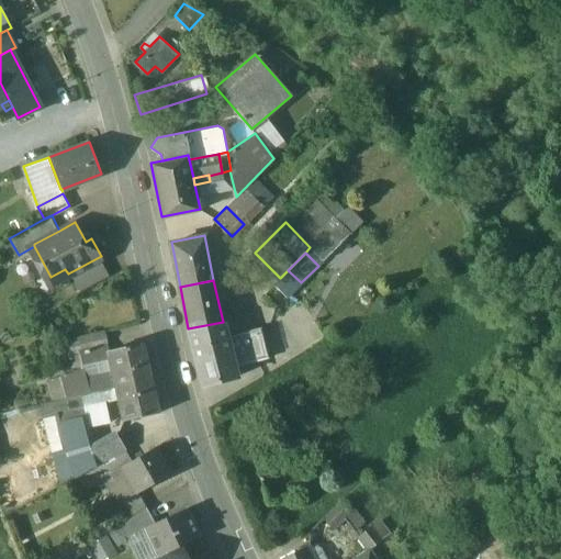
[(290,302),(272,284),(264,293),(281,311),(290,302)]
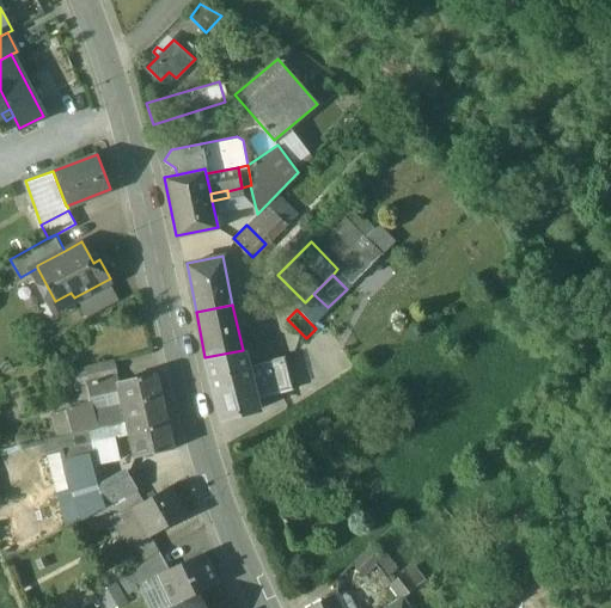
[(243,350),(205,357),(220,418),(257,409),(255,398),(246,366),(243,350)]
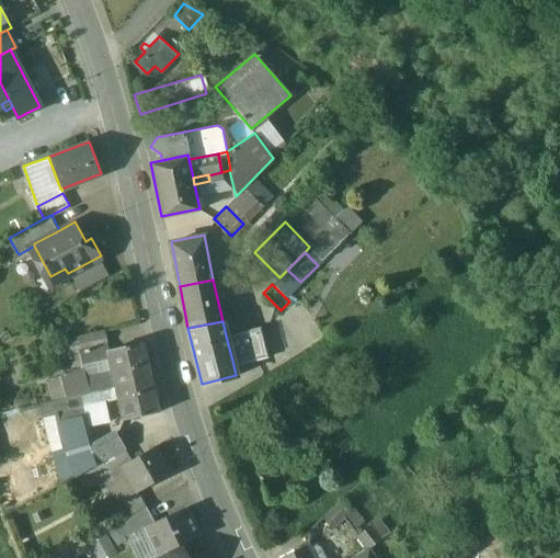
[(260,327),(226,336),(233,365),(267,357),(260,327)]
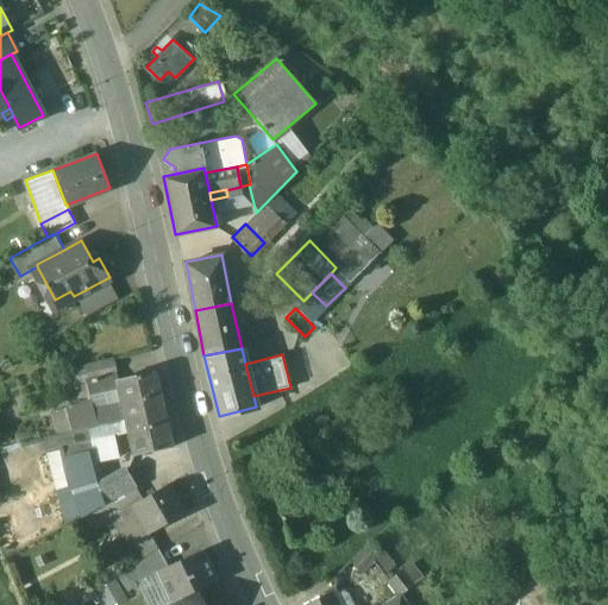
[(116,358),(74,367),(79,386),(87,384),(86,380),(118,372),(116,358)]
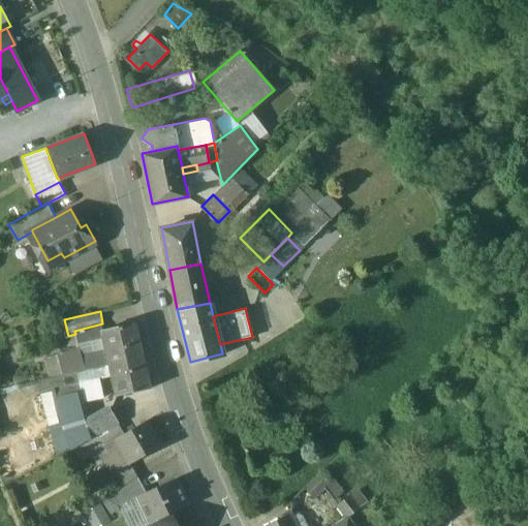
[(104,330),(102,331),(104,338),(106,349),(110,362),(142,353),(135,322),(104,330)]
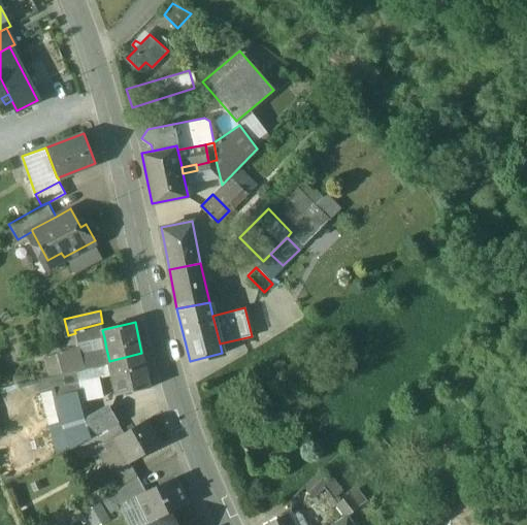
[(102,323),(74,330),(75,333),(77,343),(104,337),(102,330),(104,329),(102,323)]
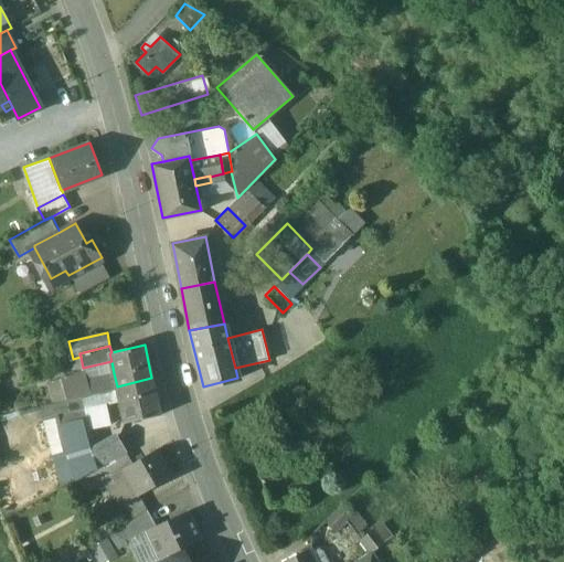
[(114,373),(95,378),(98,391),(100,390),(117,386),(114,373)]
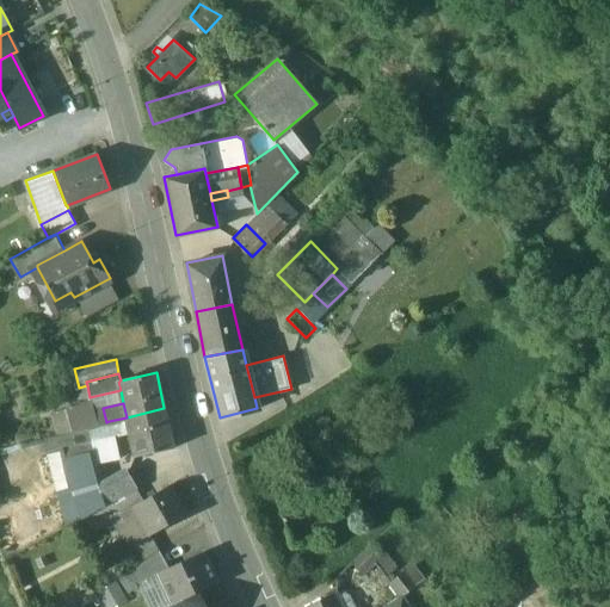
[(103,408),(82,412),(86,426),(106,422),(103,408)]
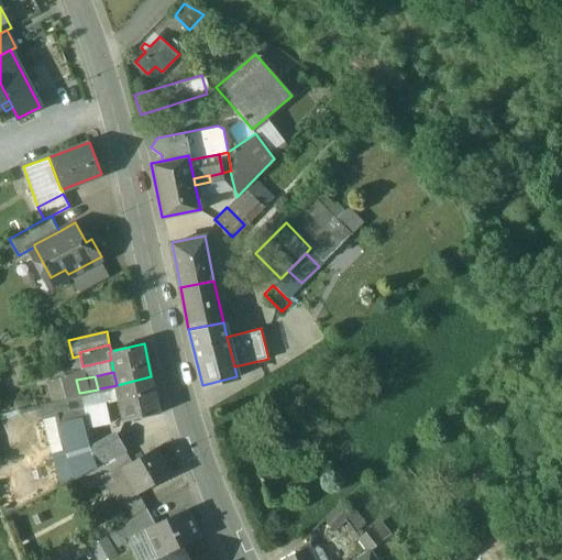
[(151,376),(117,385),(125,420),(160,413),(151,376)]
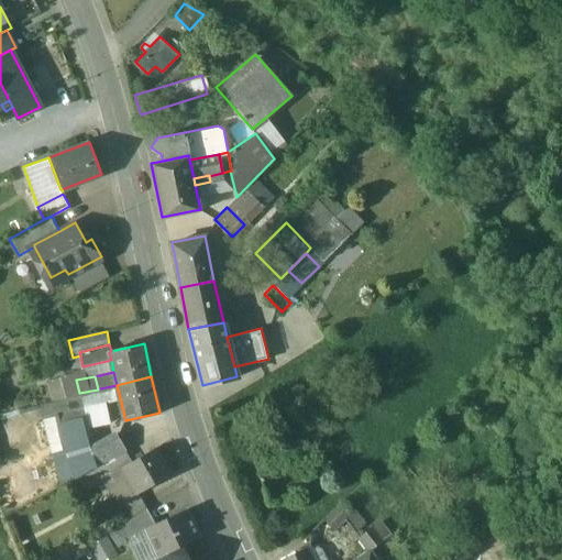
[(98,390),(79,393),(83,407),(103,402),(100,388),(98,390)]
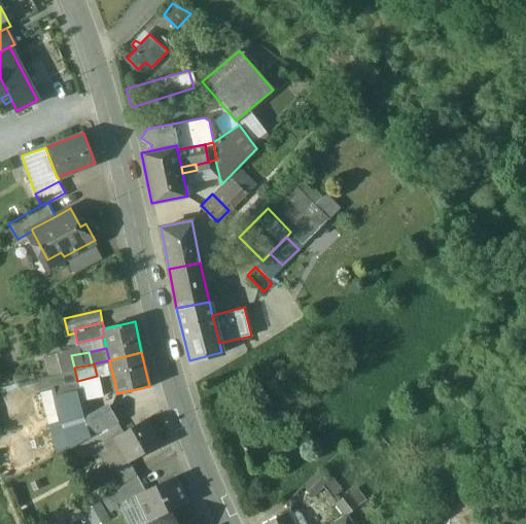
[(77,381),(55,387),(63,413),(84,407),(77,381)]
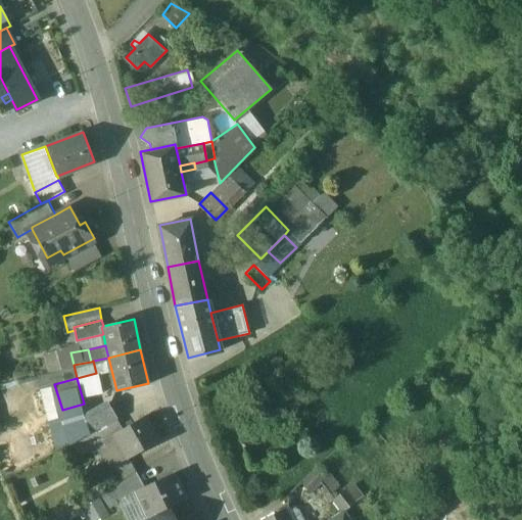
[(84,404),(62,410),(70,441),(98,426),(115,416),(116,415),(109,404),(88,418),(84,404)]
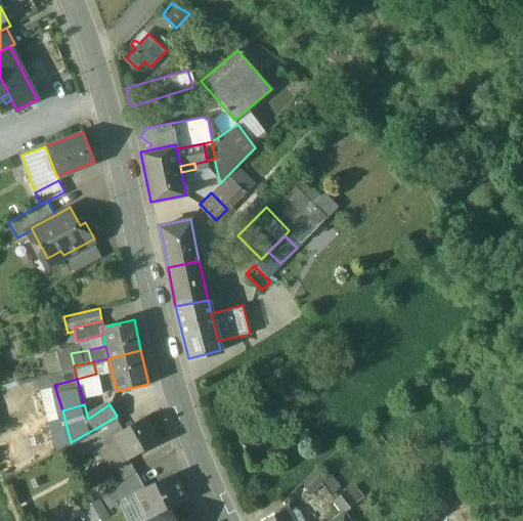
[(116,417),(98,427),(104,439),(115,433),(122,429),(116,417)]
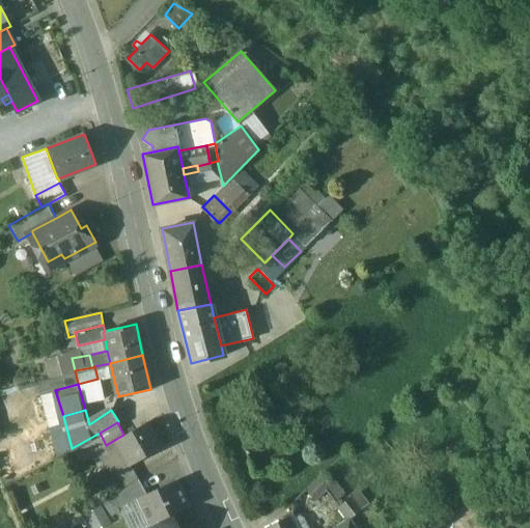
[(123,435),(116,439),(131,465),(132,464),(161,447),(147,422),(123,435)]
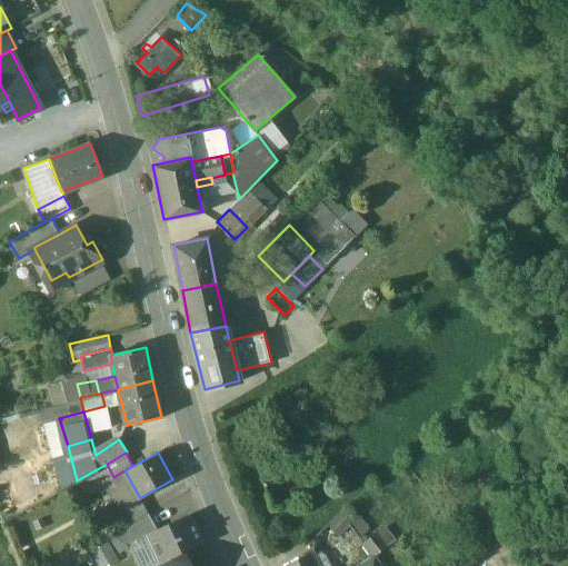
[(140,498),(125,470),(113,477),(118,483),(107,489),(119,510),(140,498)]
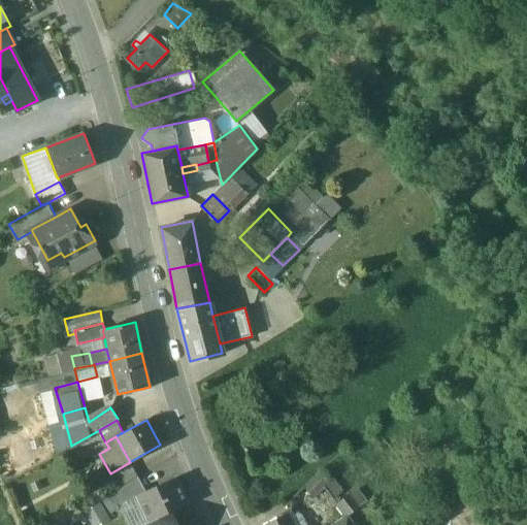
[(130,462),(110,473),(119,487),(138,476),(131,461),(130,462)]
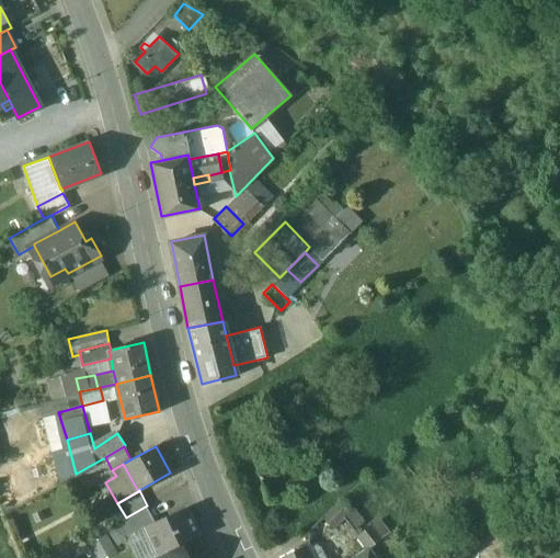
[(339,501),(323,514),(334,525),(349,512),(339,501)]
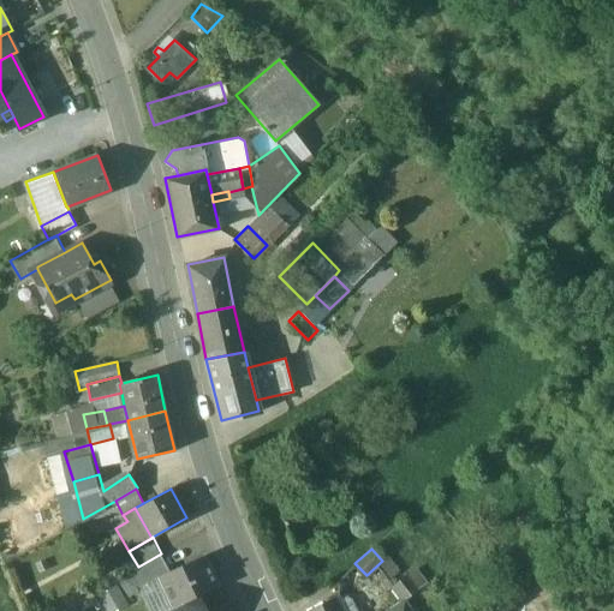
[(138,567),(119,579),(130,595),(139,589),(137,586),(159,576),(170,571),(161,553),(138,567)]
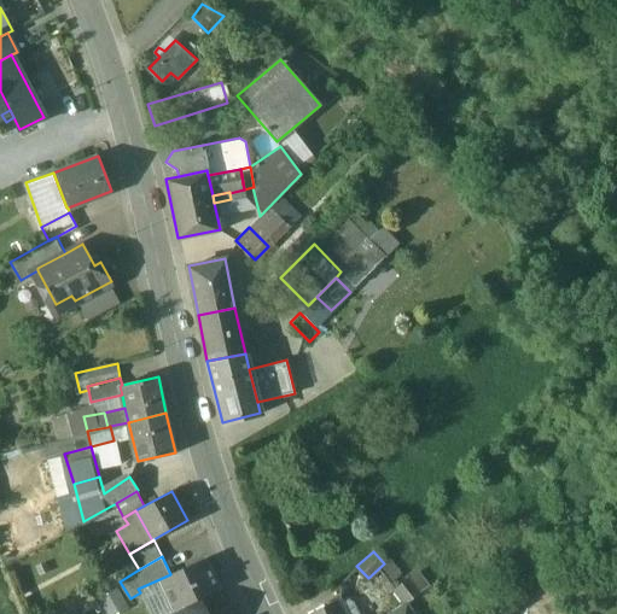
[(170,574),(159,579),(174,610),(197,600),(219,590),(204,559),(170,574)]
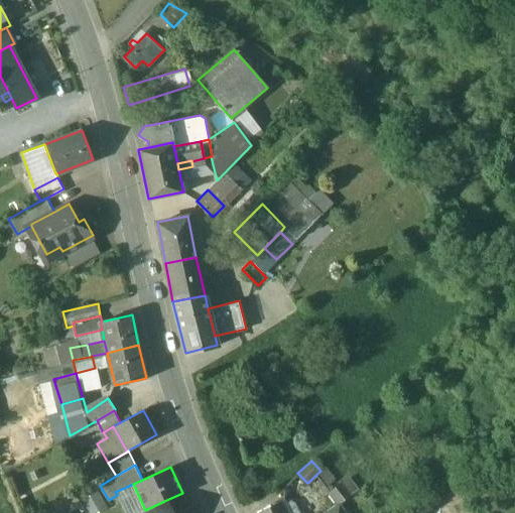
[(347,479),(329,493),(339,505),(340,505),(357,491),(347,479)]
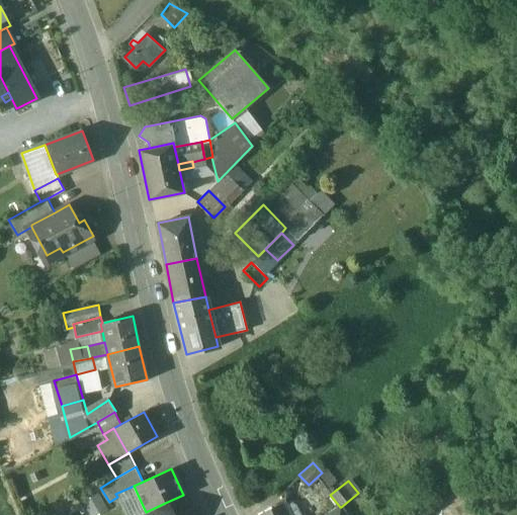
[(134,486),(116,494),(125,514),(139,514),(146,512),(134,486)]
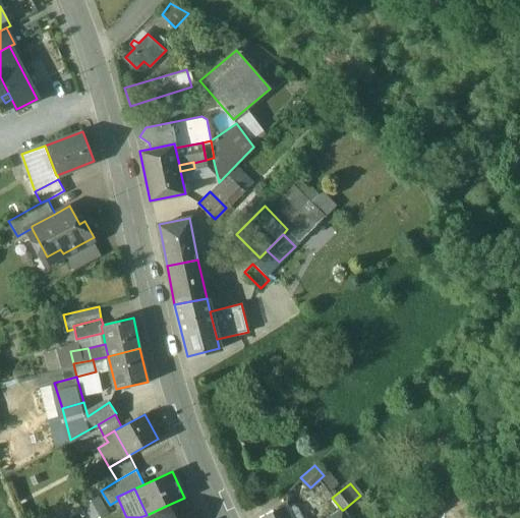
[(291,517),(285,505),(256,517),(291,517)]
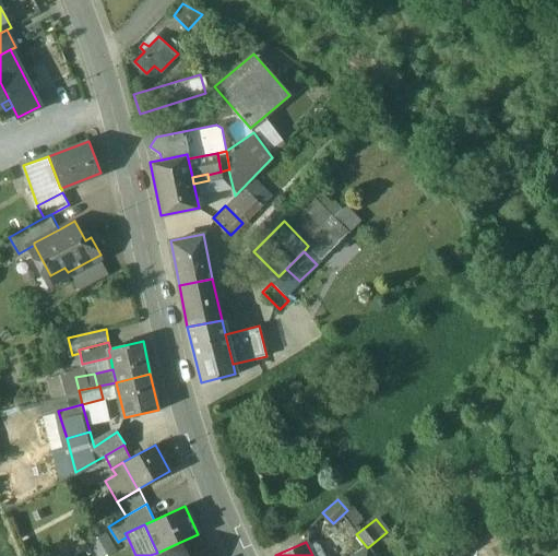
[(157,553),(150,555),(183,555),(178,543),(157,553)]
